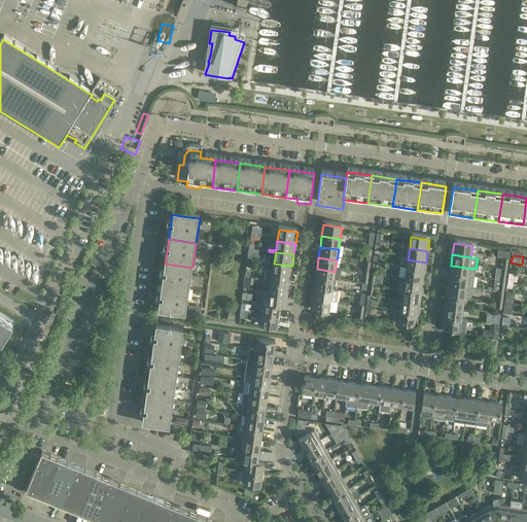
[(408,259),(407,271),(424,273),(426,263),(408,259)]
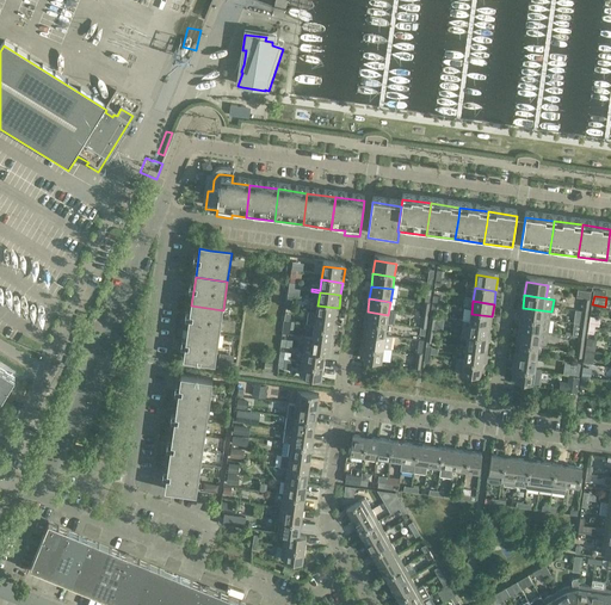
[(191,306),(187,334),(218,339),(223,310),(191,306)]
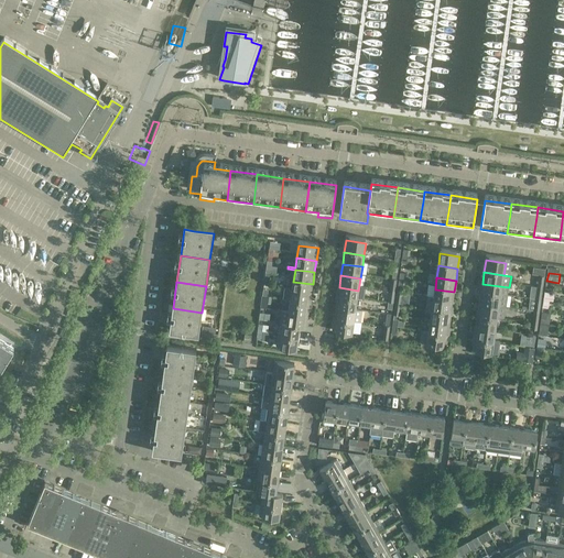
[(292,293),(311,296),(313,284),(293,282),(292,293)]
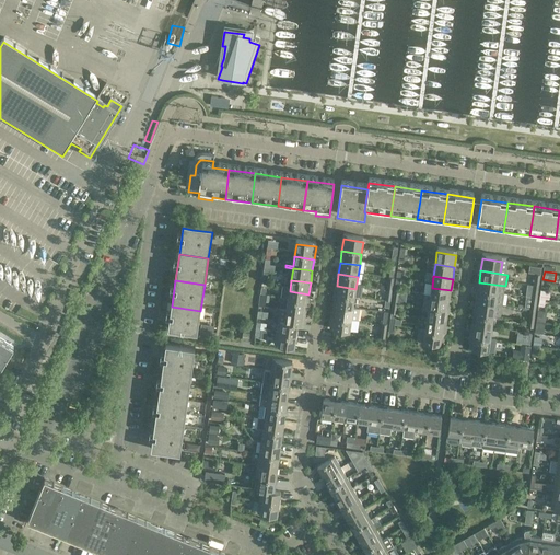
[(477,295),(503,298),(505,286),(479,282),(477,295)]
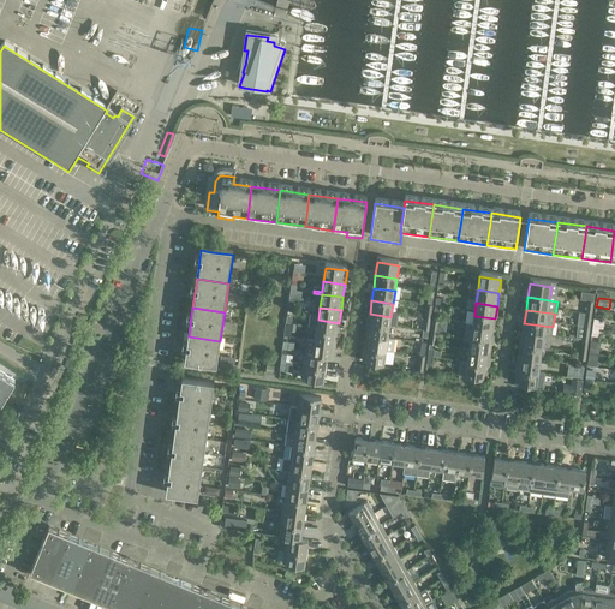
[(395,332),(398,318),(390,317),(370,314),(368,327),(389,330),(395,332)]
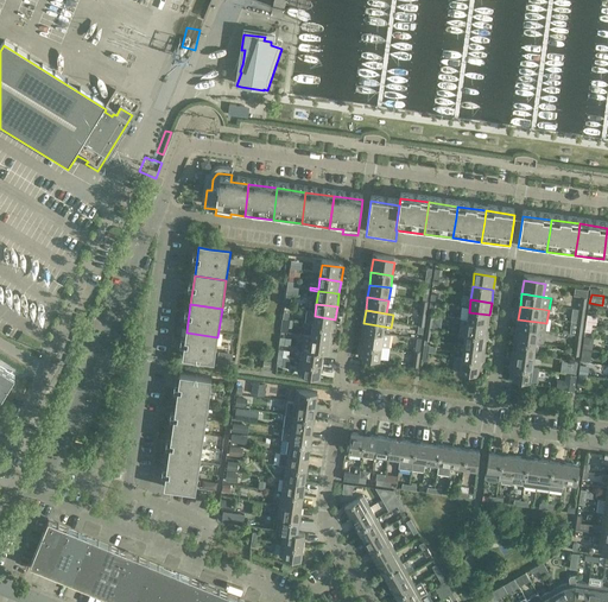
[(469,312),(467,325),(488,328),(489,315),(469,312)]
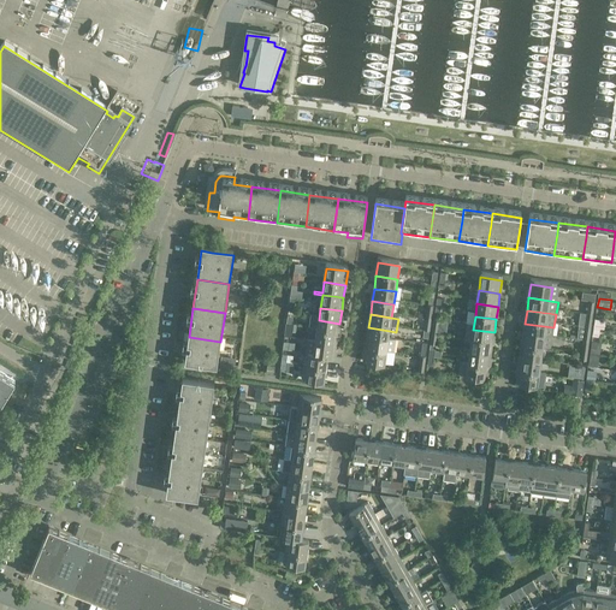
[(317,333),(338,336),(339,324),(319,320),(317,333)]
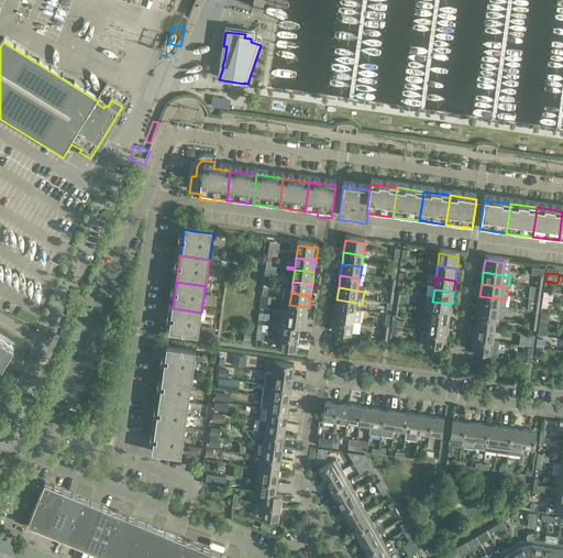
[(478,307),(505,312),(506,299),(479,296),(478,307)]
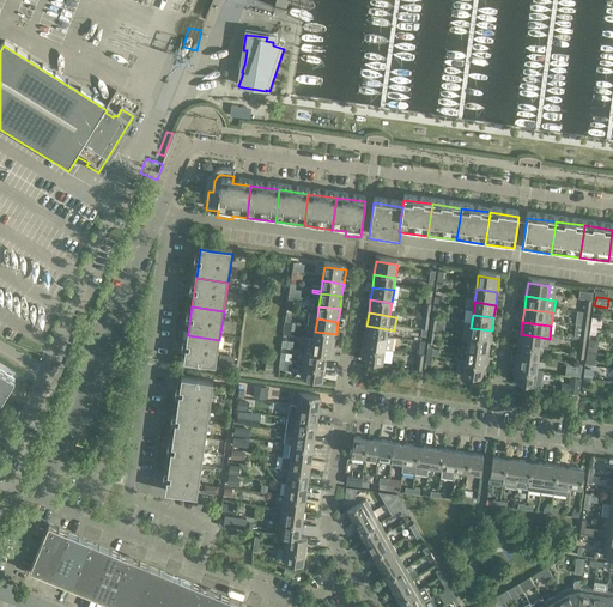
[(592,332),(598,332),(601,333),(602,323),(593,322),(592,332)]
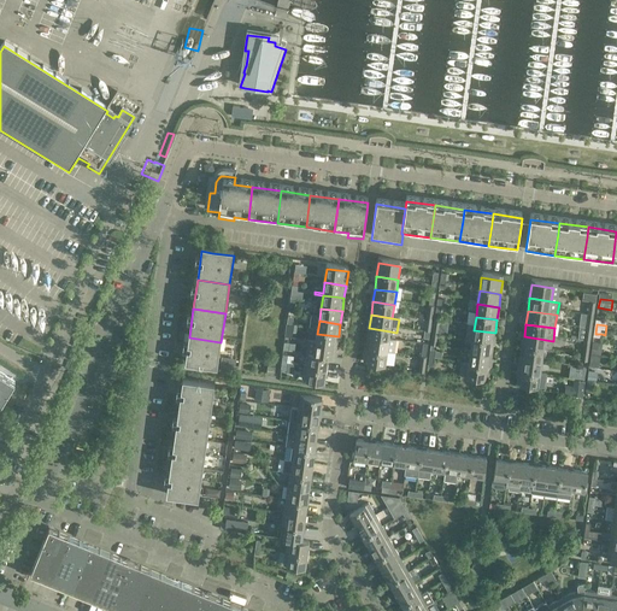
[(368,341),(388,344),(391,332),(369,328),(368,341)]
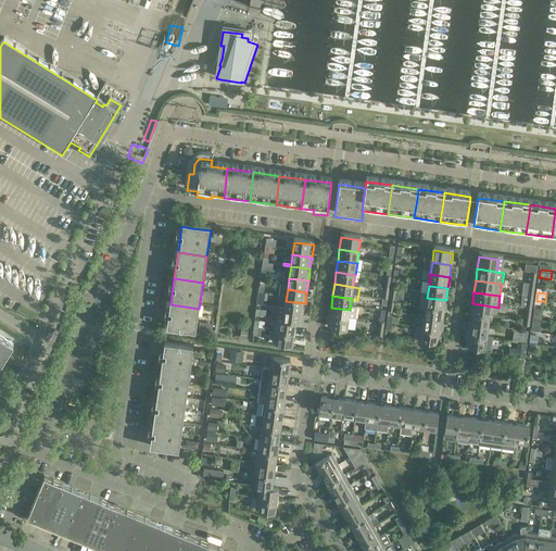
[(421,297),(419,309),(426,309),(444,312),(446,300),(427,298),(421,297)]
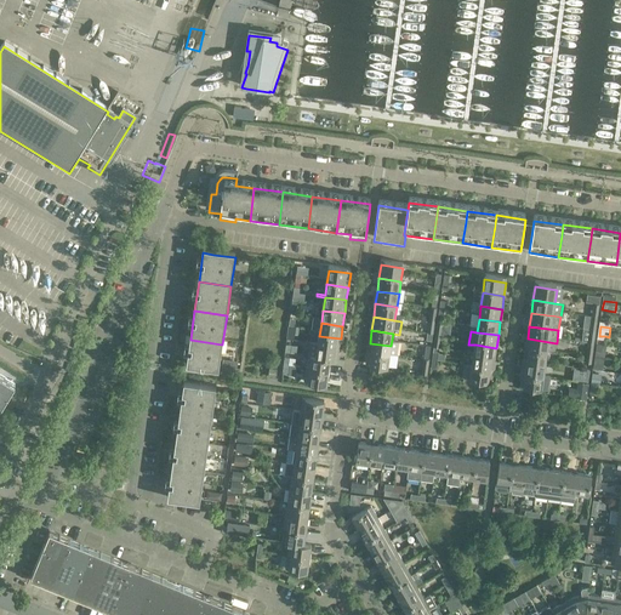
[(318,349),(339,352),(341,339),(319,336),(318,349)]
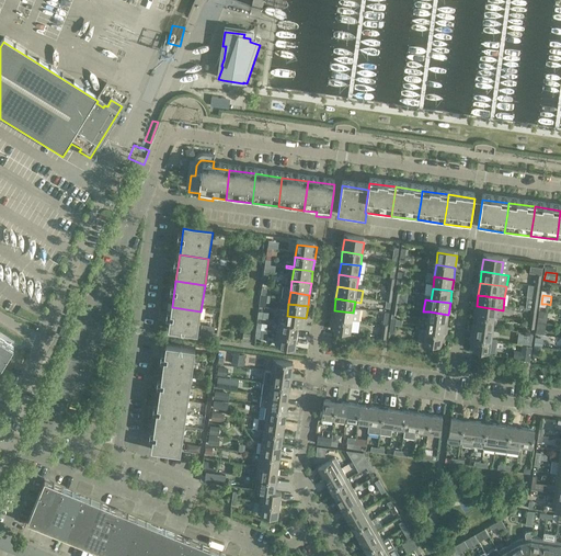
[(474,318),(494,321),(501,322),(503,310),(477,306),(474,318)]
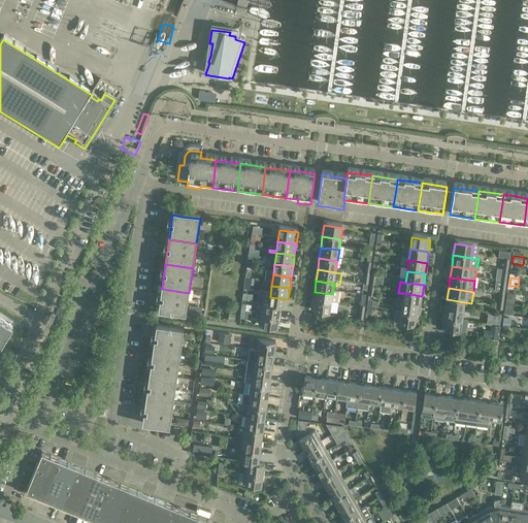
[(162,289),(160,301),(158,314),(186,318),(189,293),(162,289)]
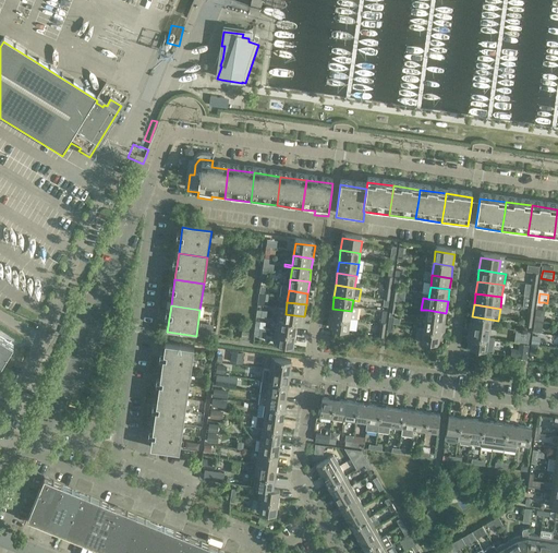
[(355,324),(358,312),(351,311),(332,309),(330,321),(350,323),(355,324)]
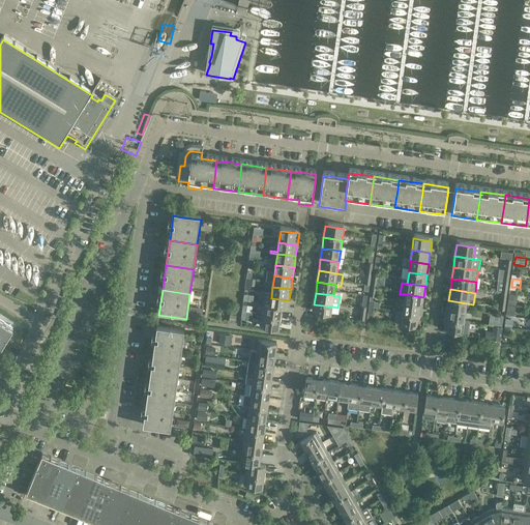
[(406,294),(404,305),(422,309),(423,297),(406,294)]
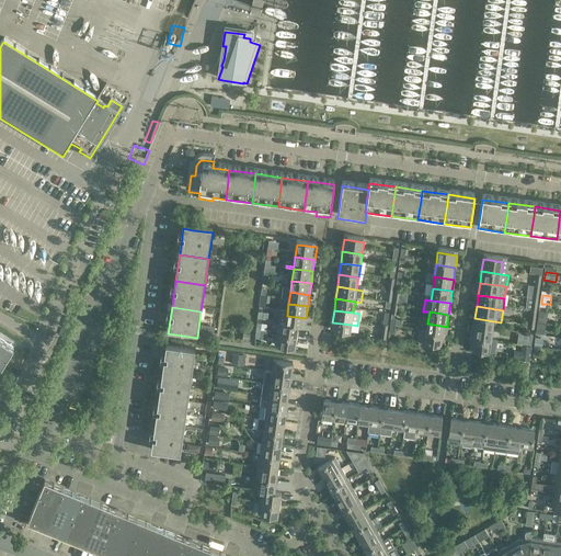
[(281,315),(278,326),(285,327),(298,329),(305,330),(306,318),(287,316),(281,315)]
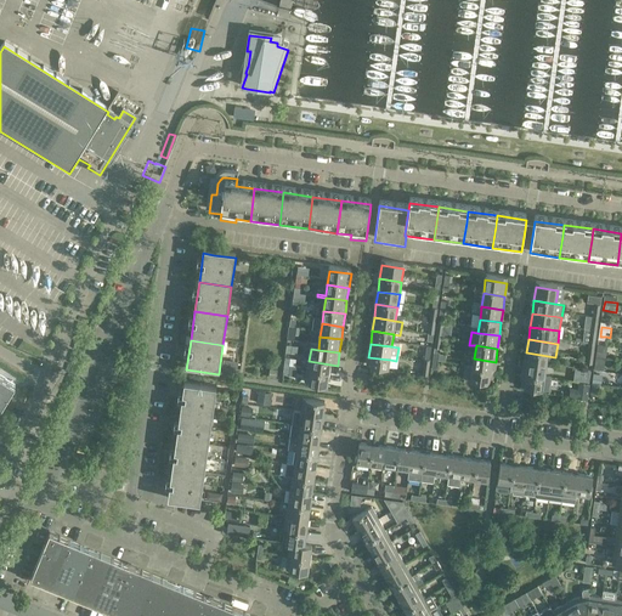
[(606,363),(608,351),(598,349),(595,362),(606,363)]
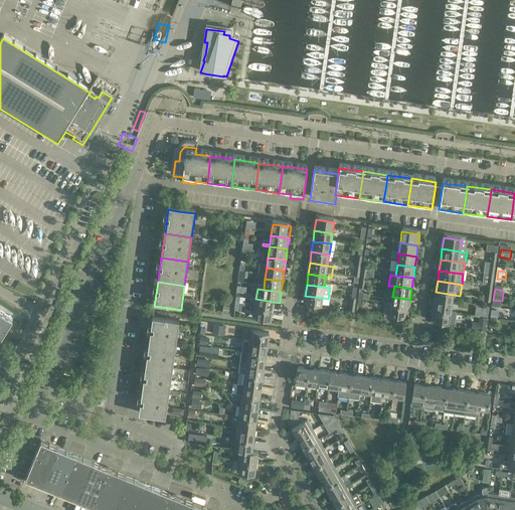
[(452,305),(454,295),(436,292),(435,303),(452,305)]
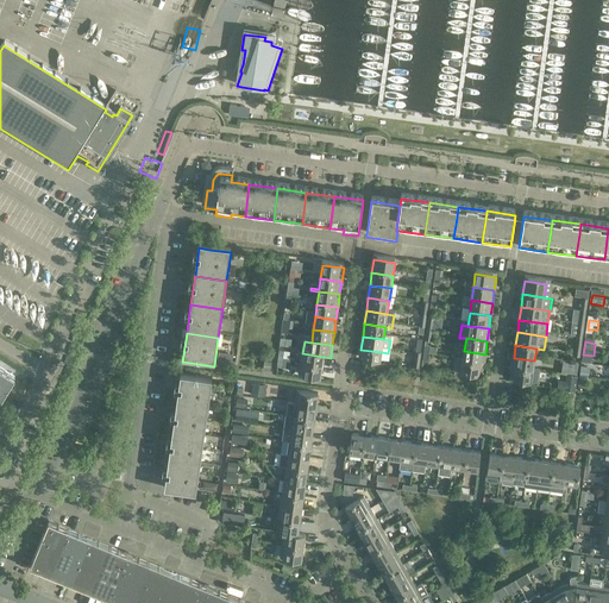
[(359,363),(380,365),(382,352),(360,350),(359,363)]
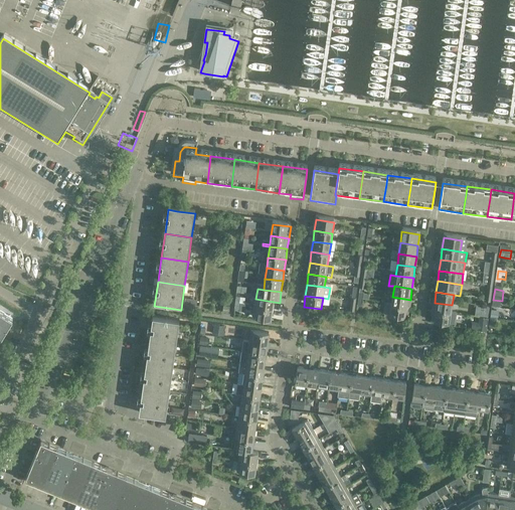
[(392,297),(391,308),(408,310),(410,300),(392,297)]
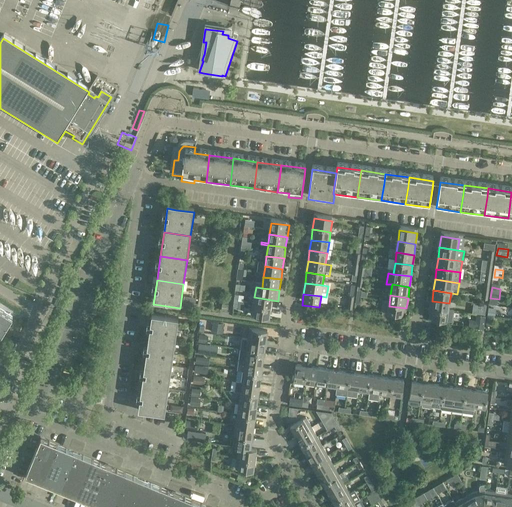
[(260,298),(254,297),(253,308),(270,310),(272,300),(260,298)]
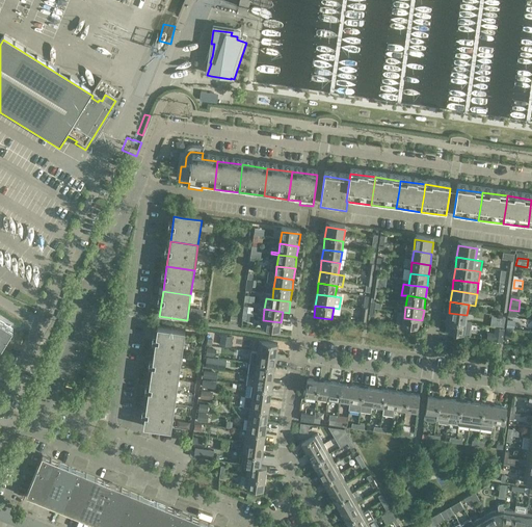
[(509,310),(508,321),(516,322),(519,311),(509,310)]
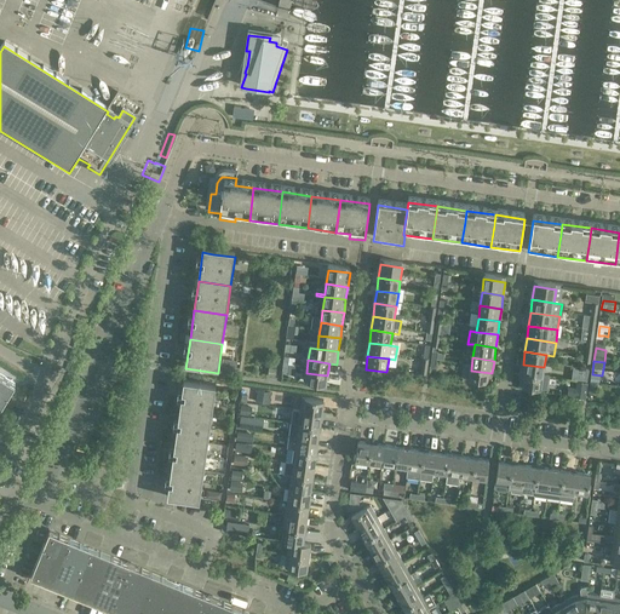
[(543,380),(544,367),(523,365),(521,378),(543,380)]
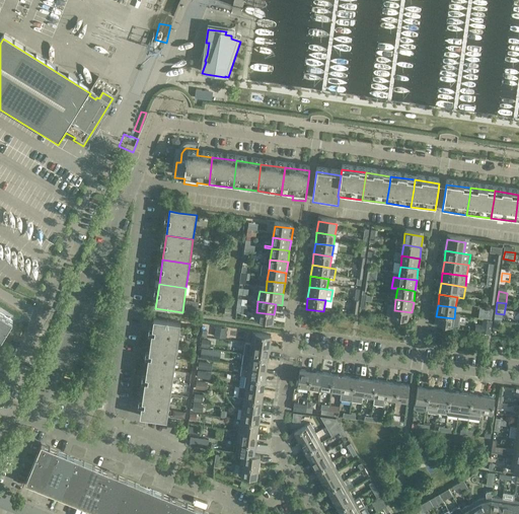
[(412,312),(394,310),(388,309),(386,320),(411,323),(412,312)]
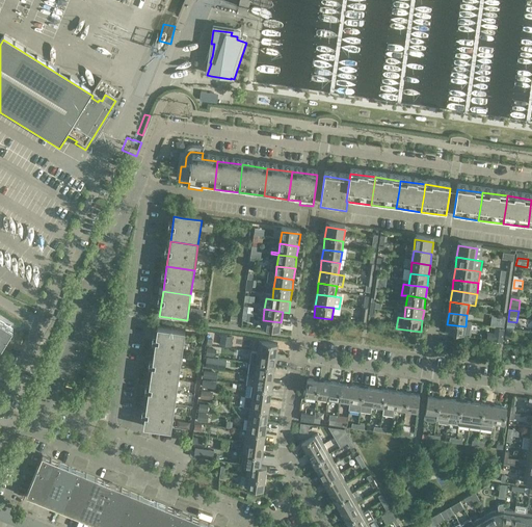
[(261,332),(280,335),(281,322),(263,320),(261,332)]
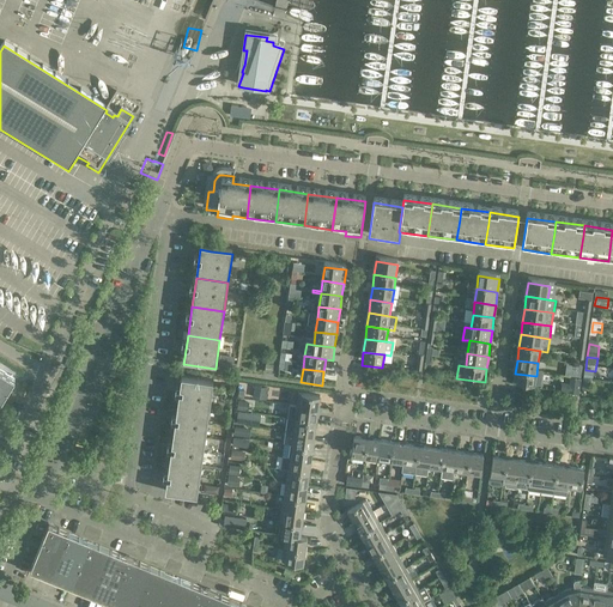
[(513,387),(541,390),(544,377),(536,376),(515,374),(513,387)]
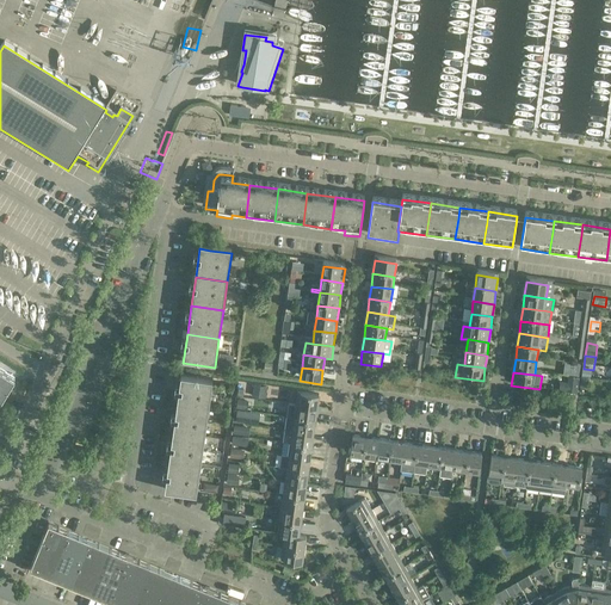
[(14,383),(0,374),(0,406),(1,406),(14,383)]
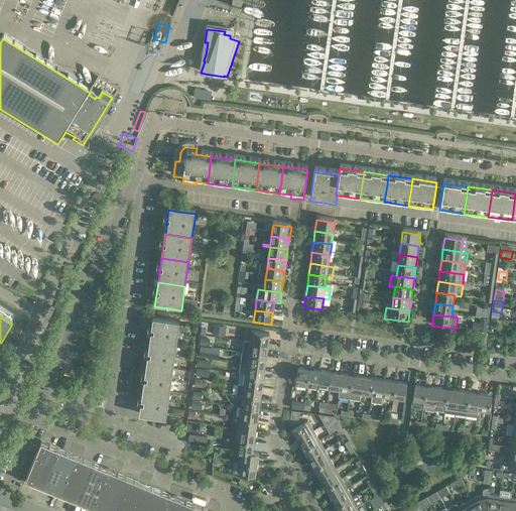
[(152,321),(149,345),(176,349),(179,325),(152,321)]
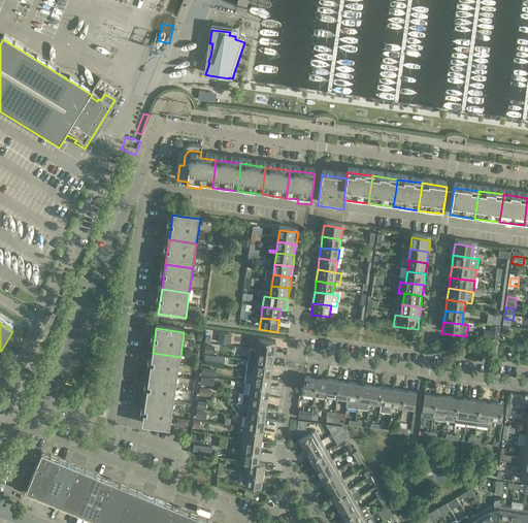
[(492,329),(490,342),(498,344),(500,330),(492,329)]
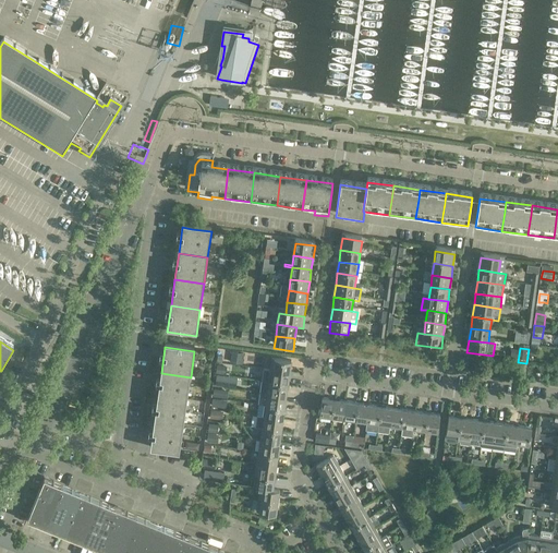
[(271,362),(270,374),(289,377),(291,365),(271,362)]
